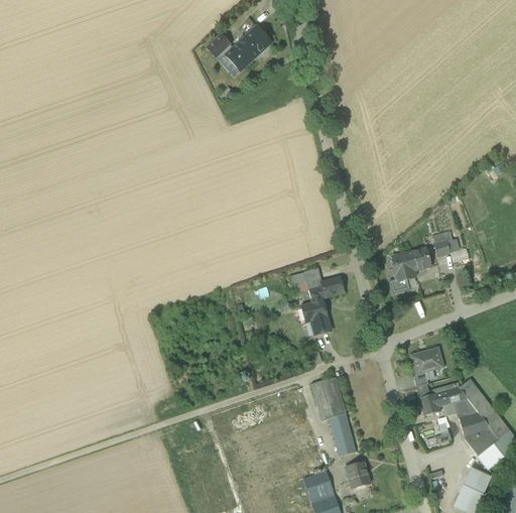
[(233,47),(226,54),(234,62),(240,70),(270,41),(256,26),(233,47)]
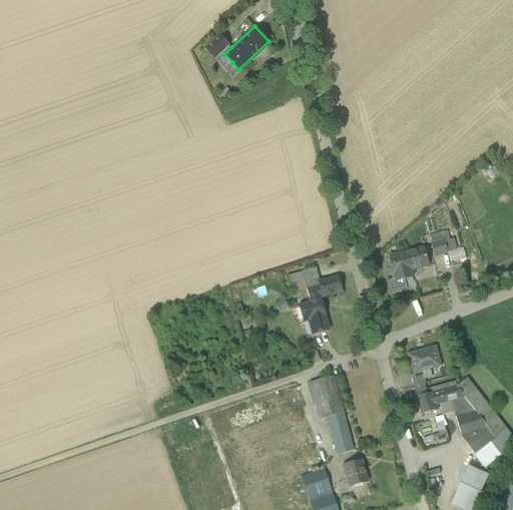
[(219,34),(206,46),(218,59),(224,54),(231,47),(219,34)]
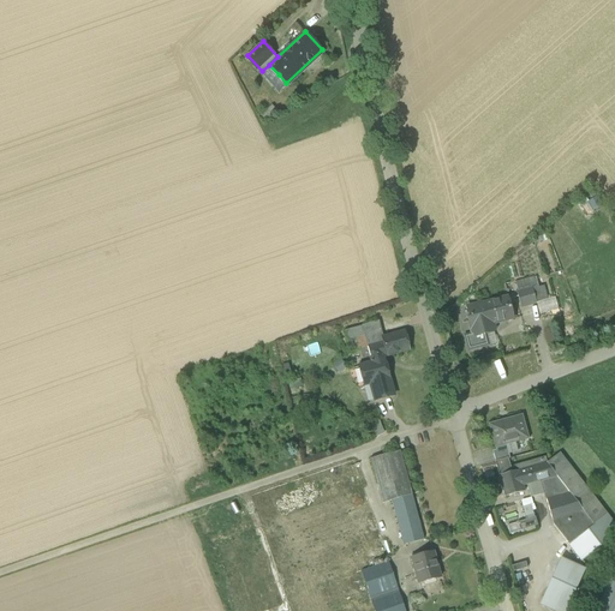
[(279,75),(269,65),(262,71),(272,82),(279,75)]
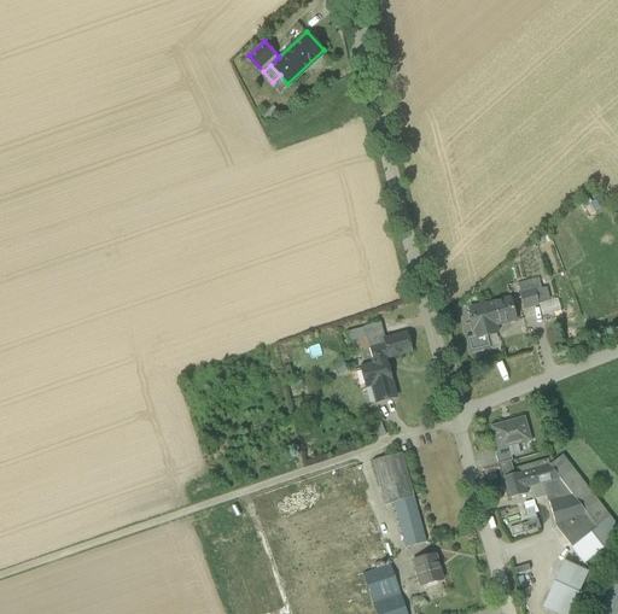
[(273,103),(262,112),(266,118),(277,109),(273,103)]
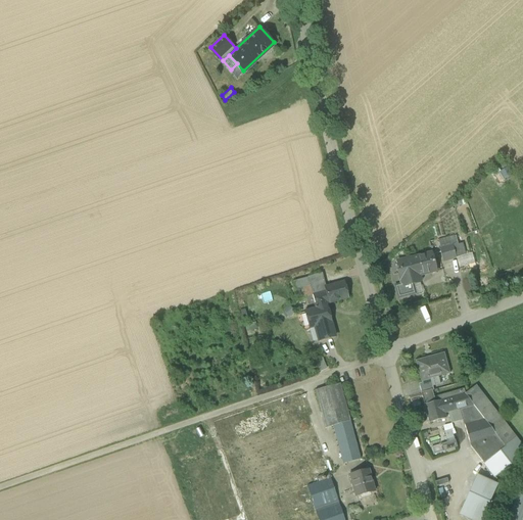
[(439,238),(441,246),(453,243),(458,242),(456,234),(439,238)]
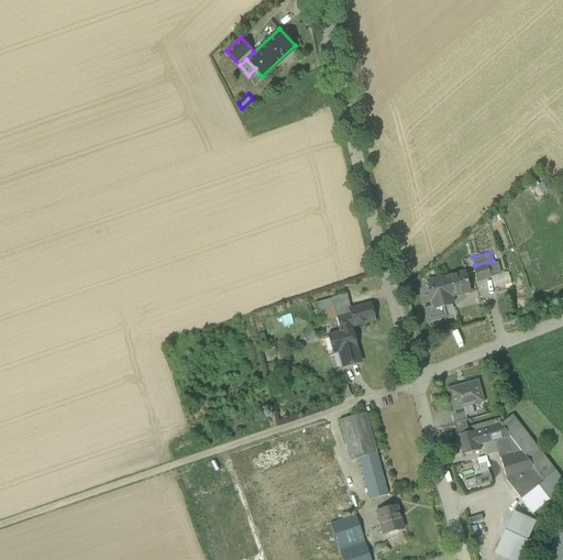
[(475,265),(473,266),(477,278),(490,275),(487,262),(475,265)]
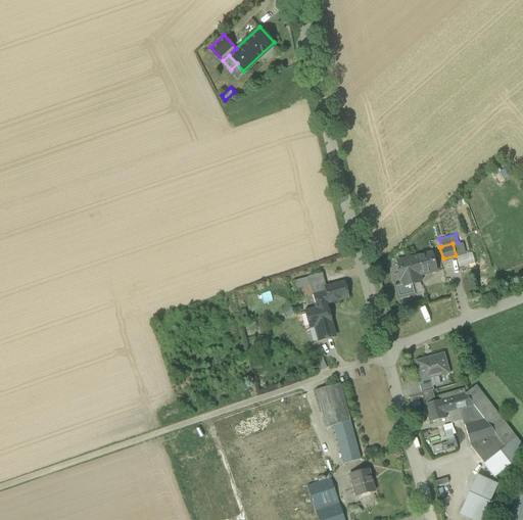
[(432,251),(410,256),(410,255),(397,258),(399,268),(398,271),(401,282),(401,285),(413,282),(419,280),(421,278),(419,274),(437,269),(432,251)]
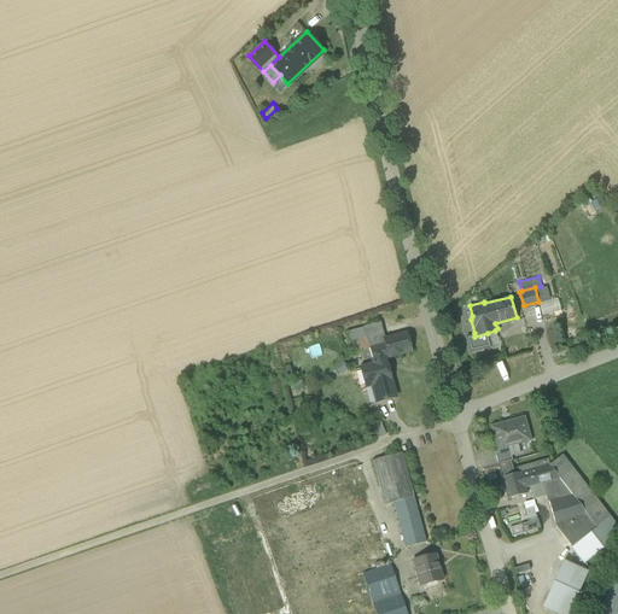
[(380,320),(363,325),(366,334),(383,329),(380,320)]
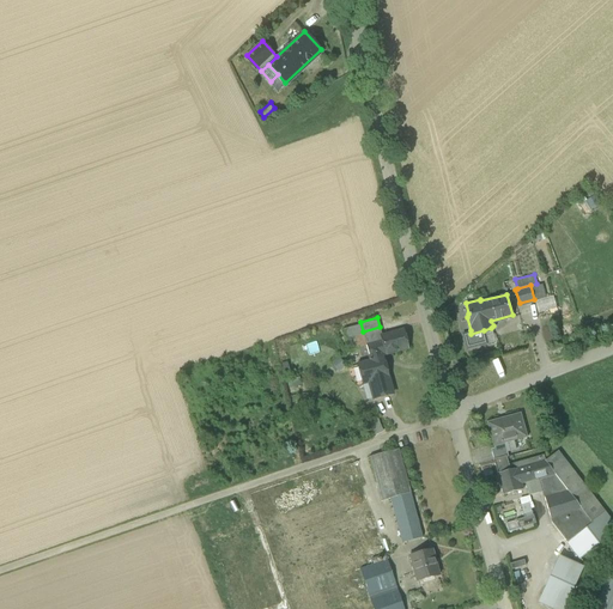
[(380,327),(363,332),(366,342),(382,339),(381,334),(382,334),(380,327)]
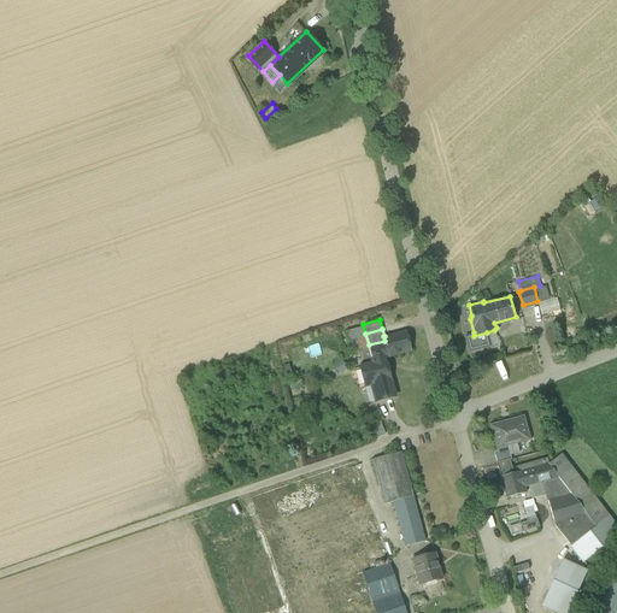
[(385,336),(383,336),(385,341),(389,354),(411,348),(405,330),(385,336)]
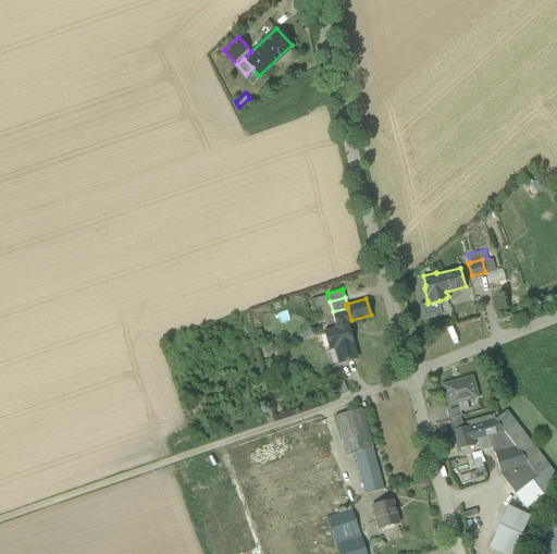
[(440,300),(428,304),(428,300),(421,303),(424,316),(442,311),(440,300)]
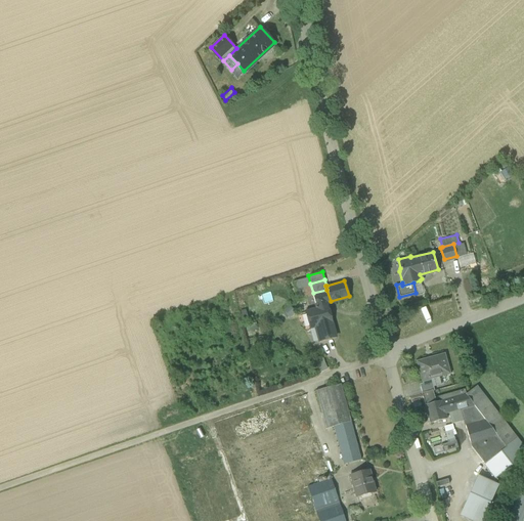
[(326,290),(313,293),(316,305),(326,302),(331,301),(326,290)]
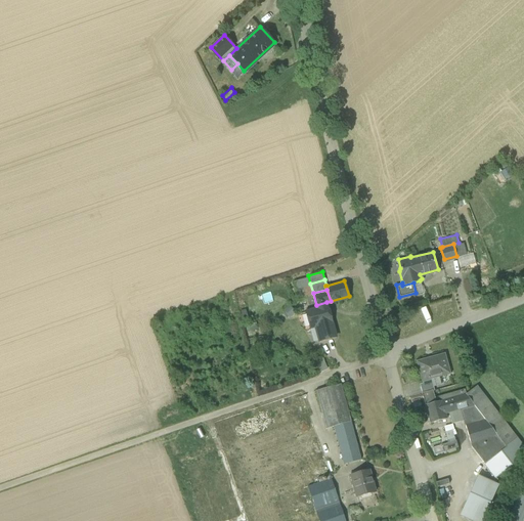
[(326,302),(316,305),(317,306),(316,307),(306,310),(311,326),(322,322),(326,338),(336,335),(326,302)]
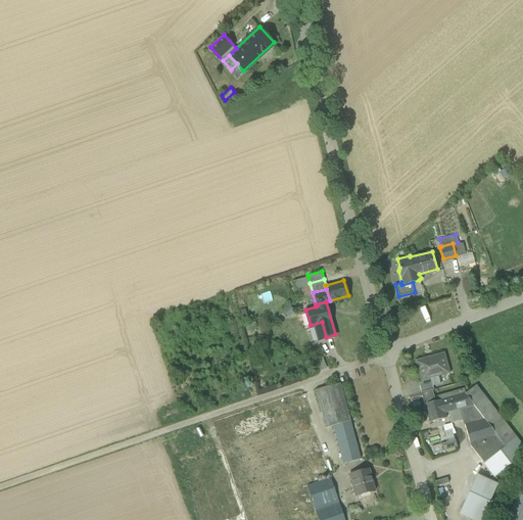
[(443,351),(416,360),(422,378),(438,374),(448,371),(443,351)]
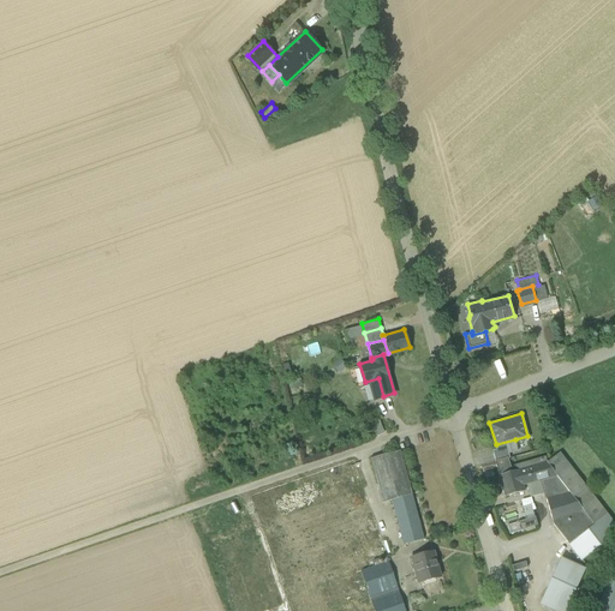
[(380,419),(369,424),(372,436),(384,431),(380,419)]
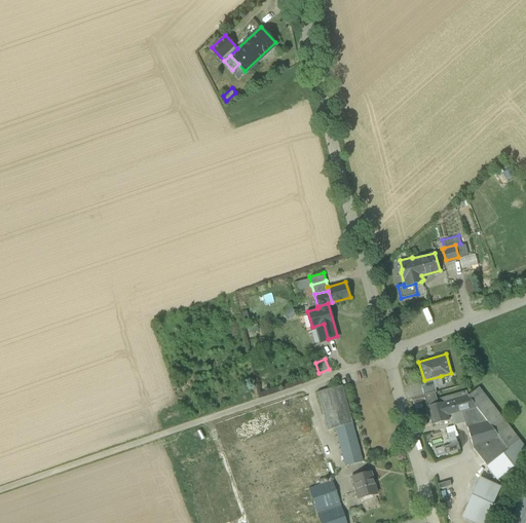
[(441,376),(424,380),(424,382),(421,383),(424,394),(434,390),(435,390),(437,390),(435,386),(443,384),(441,376)]
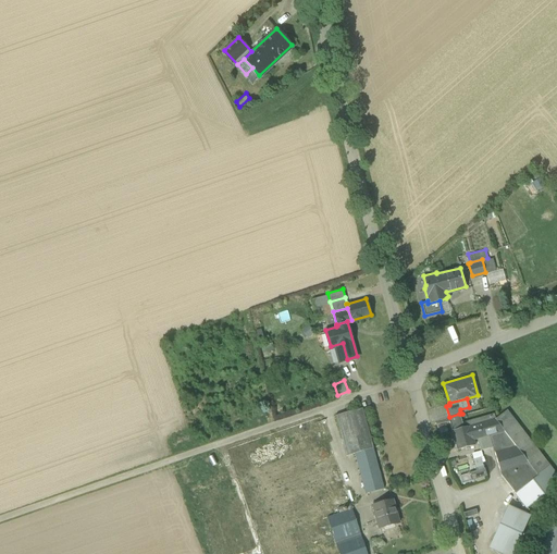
[(362,406),(335,414),(346,454),(355,452),(355,451),(366,448),(373,446),(362,406)]
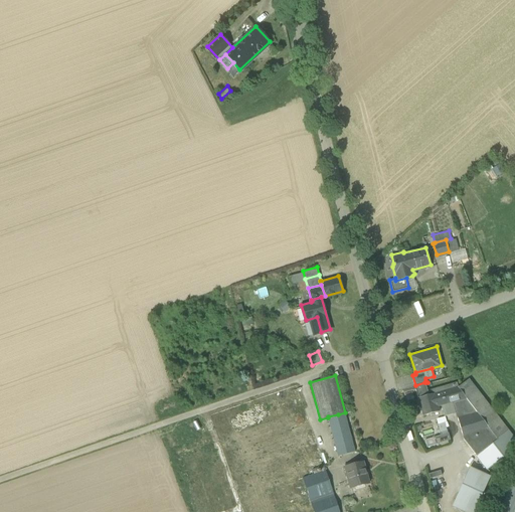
[(463,375),(457,380),(460,384),(467,379),(463,375)]
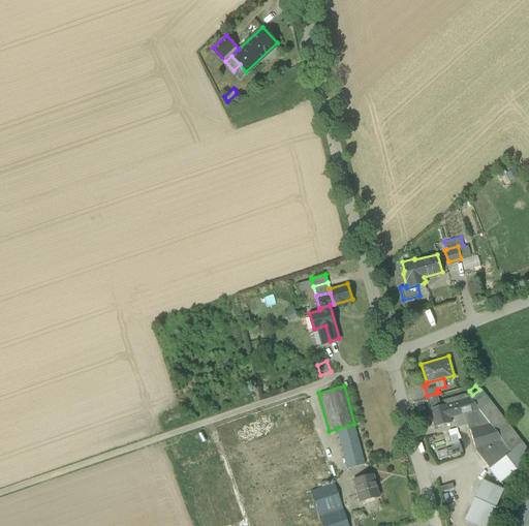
[(528,458),(528,450),(481,388),(479,390),(472,395),(470,397),(478,408),(466,411),(476,450),(503,441),(512,452),(522,464),(528,458)]
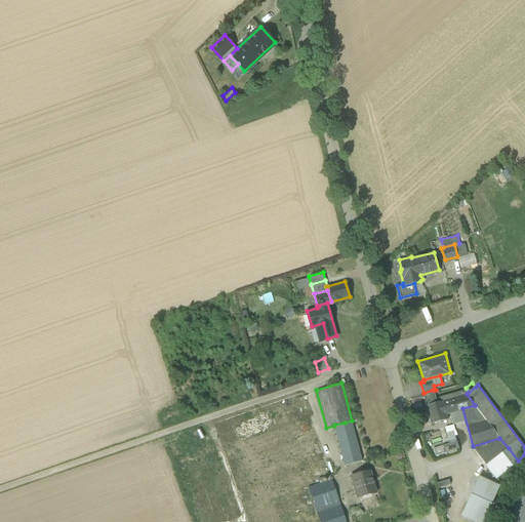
[(433,390),(423,393),(427,404),(437,402),(436,399),(434,390),(433,390)]
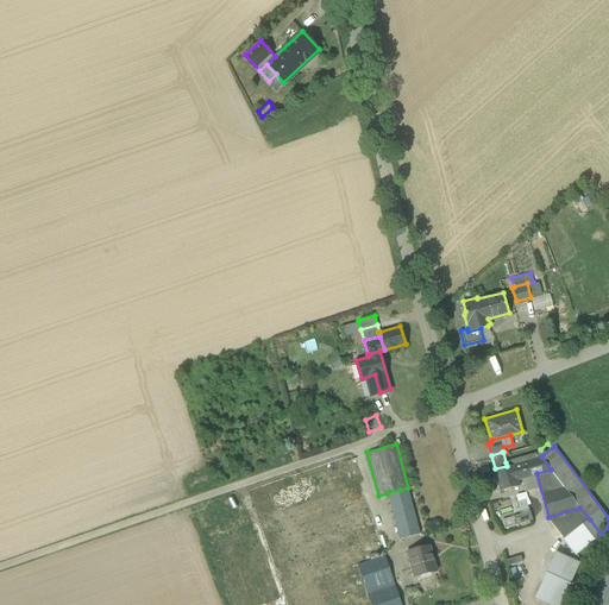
[(350,453),(248,489),(259,520),(272,558),(274,561),(282,588),(288,604),(402,604),(394,579),(380,584),(369,553),(383,548),(350,453)]
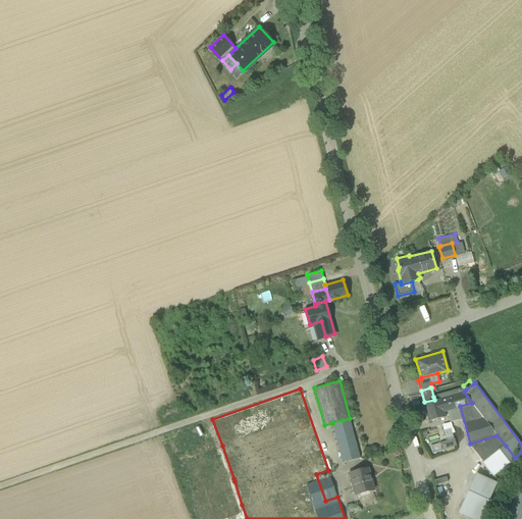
[(446,393),(433,397),(434,400),(424,402),(428,419),(446,415),(444,410),(460,406),(472,403),(464,392),(447,396),(446,393)]
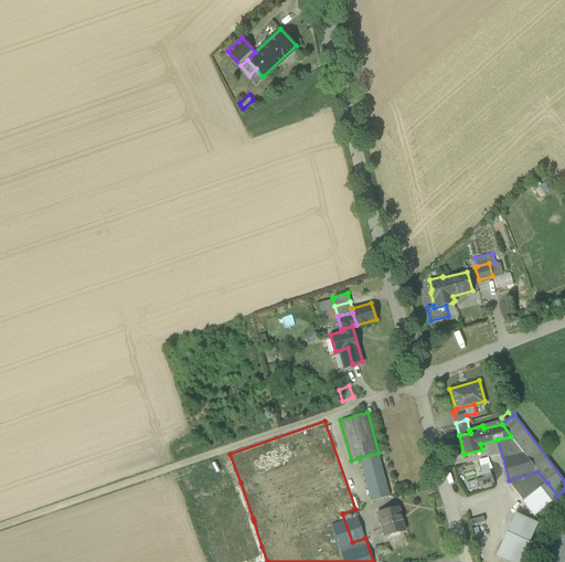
[(379,453),(371,455),(376,476),(377,483),(382,496),(390,494),(379,453)]
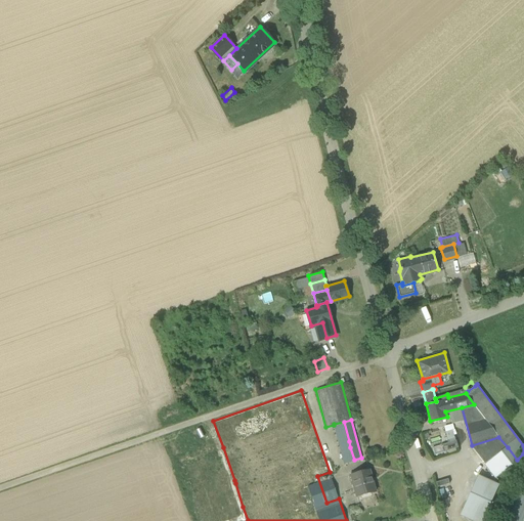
[(344,422),(334,424),(334,425),(339,444),(349,441),(344,422)]
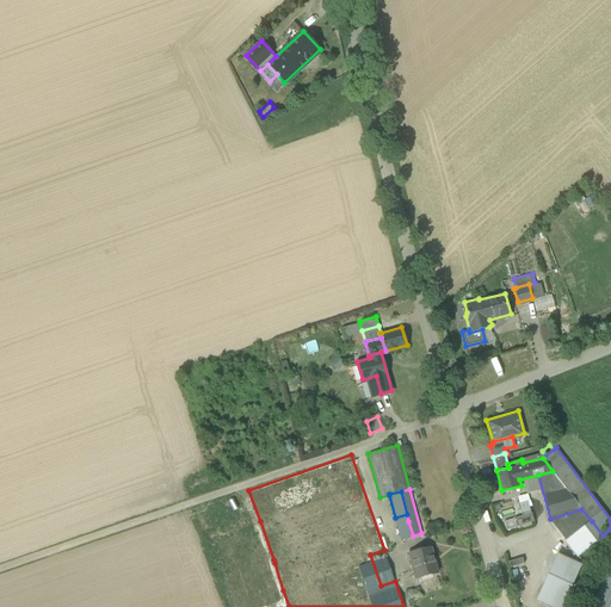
[(581,509),(550,519),(566,538),(585,524),(586,525),(592,521),(581,509)]
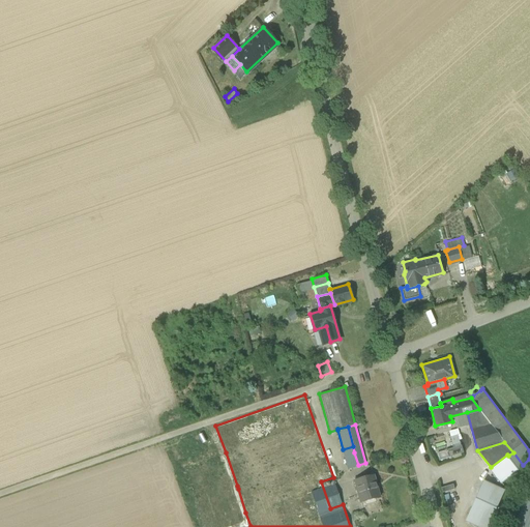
[(353,446),(343,449),(345,456),(354,452),(353,446)]
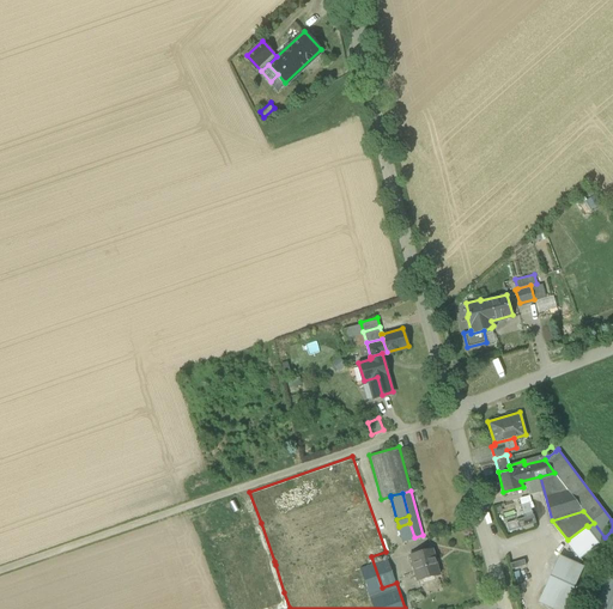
[(410,523),(399,527),(402,541),(414,537),(410,523)]
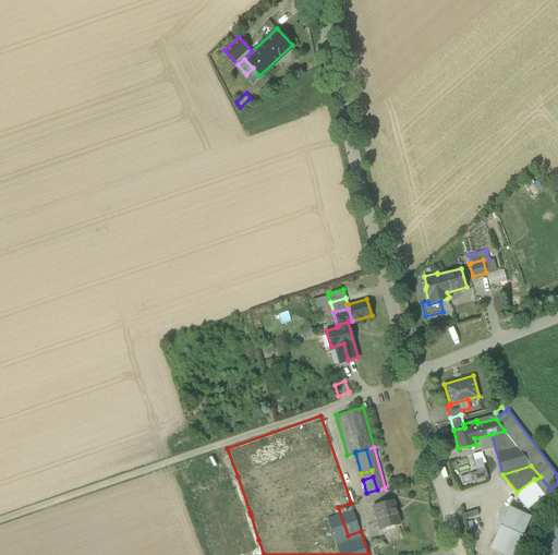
[(535,480),(534,479),(517,492),(528,507),(550,490),(541,477),(535,480)]
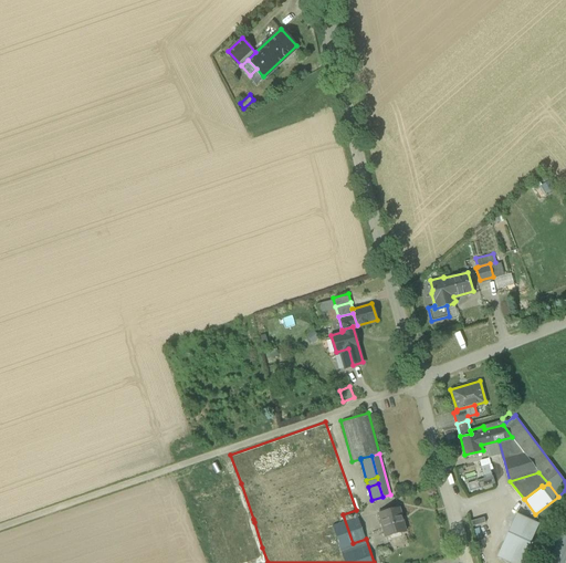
[(399,506),(379,511),(386,535),(405,530),(399,506)]
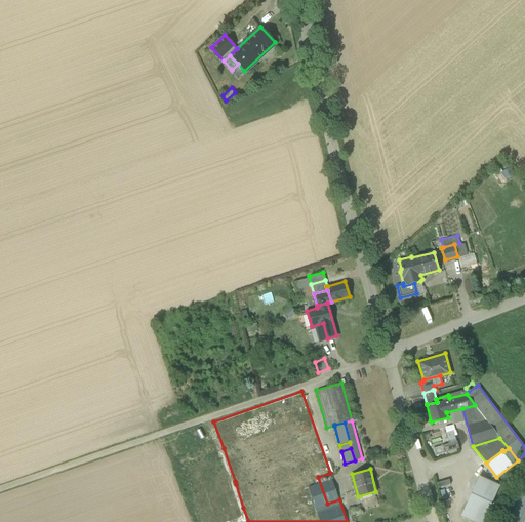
[(330,473),(318,477),(327,504),(339,499),(330,473)]
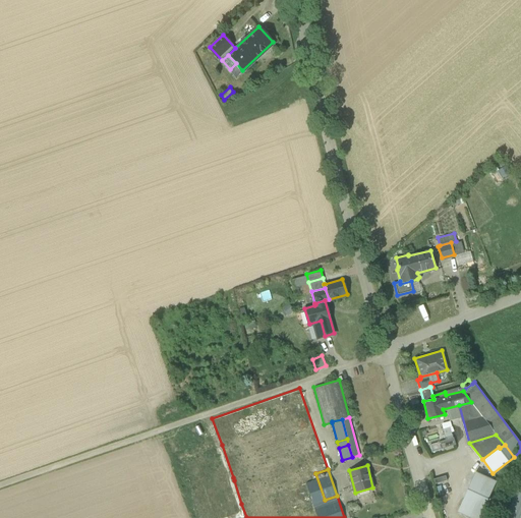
[(471,469),(454,510),(473,517),(477,517),(494,479),(471,469)]
